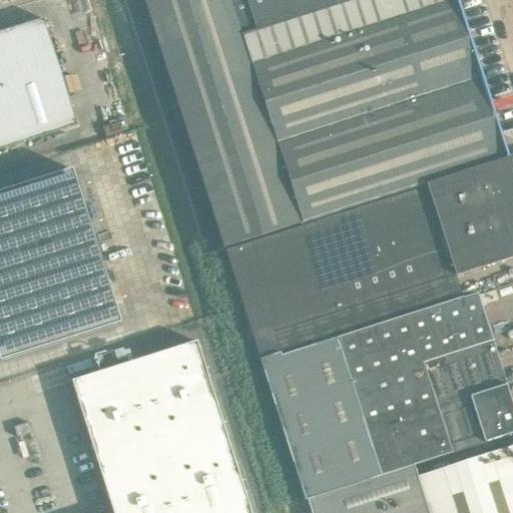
[(145,0),(182,116),(465,25),(456,0),(145,0)]
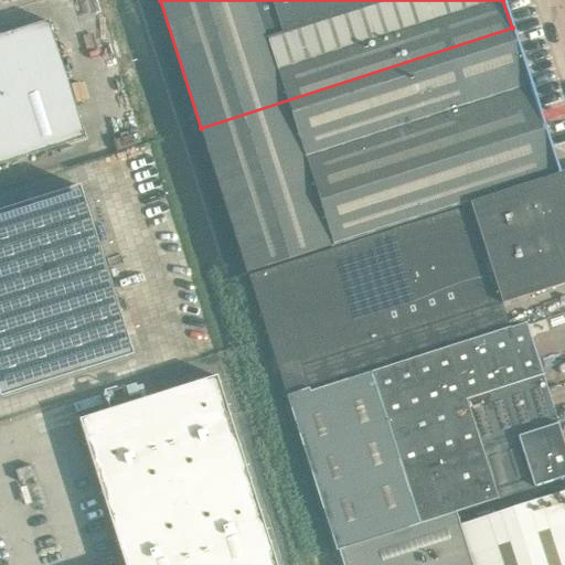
[(48,21),(0,35),(0,164),(84,139),(48,21)]
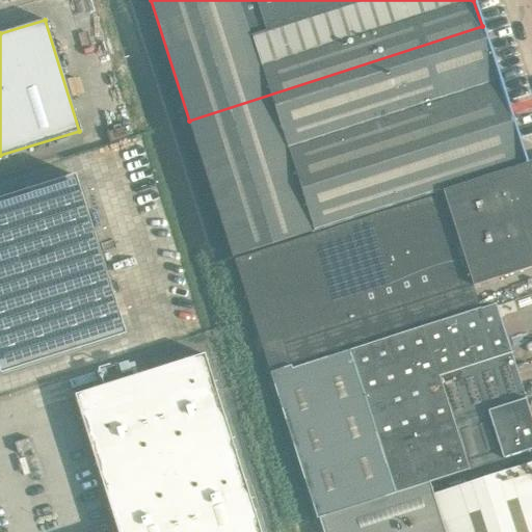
[(527,163),(482,26),(189,121),(233,258),(527,163)]
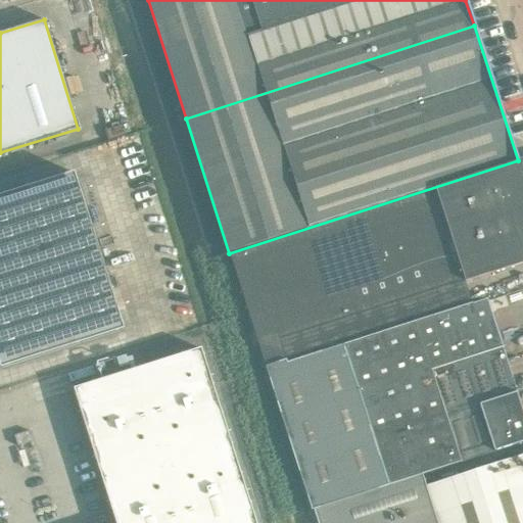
[(229,253),(267,370),(342,344),(471,303),(464,282),(522,263),(522,175),(519,160),(518,161),(518,160),(229,253)]
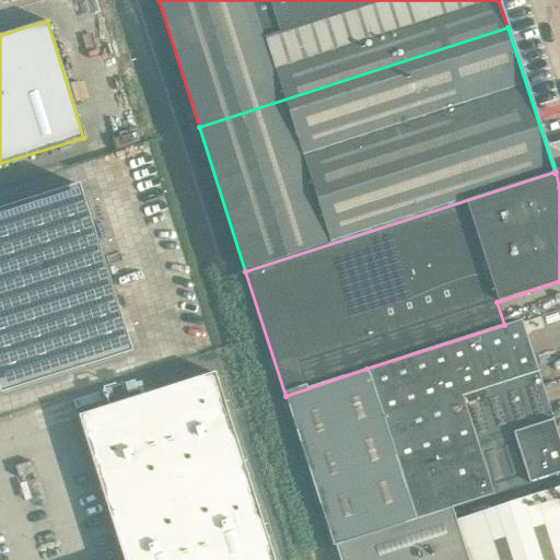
[(0,395),(131,353),(78,185),(0,209),(0,395)]
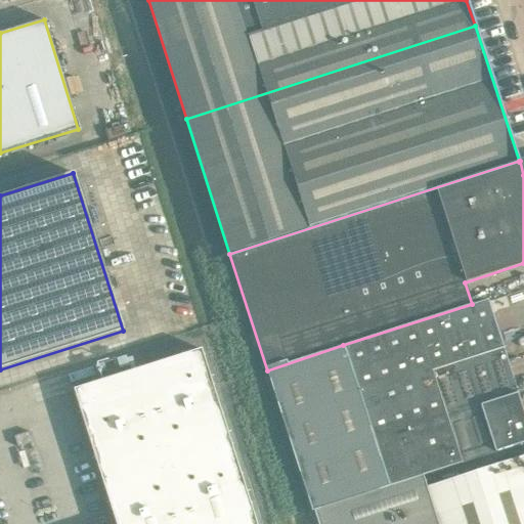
[(472,304),(343,345),(365,417),(510,370),(486,299),(472,304)]
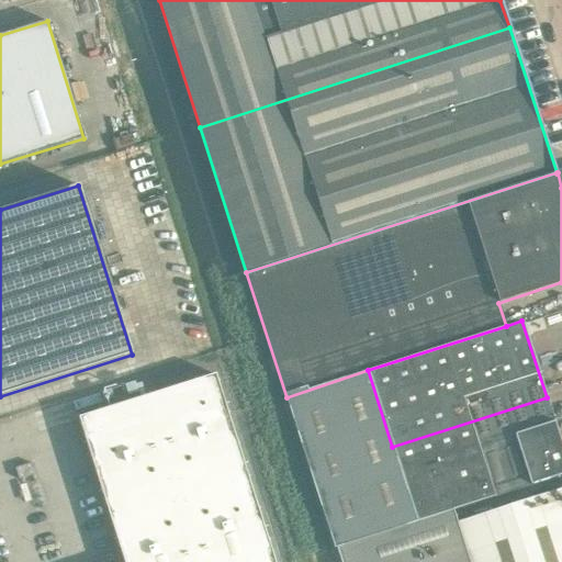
[(454,509),(561,474),(561,447),(547,397),(392,447),(368,370),(287,397),(334,548),(336,547),(454,509)]
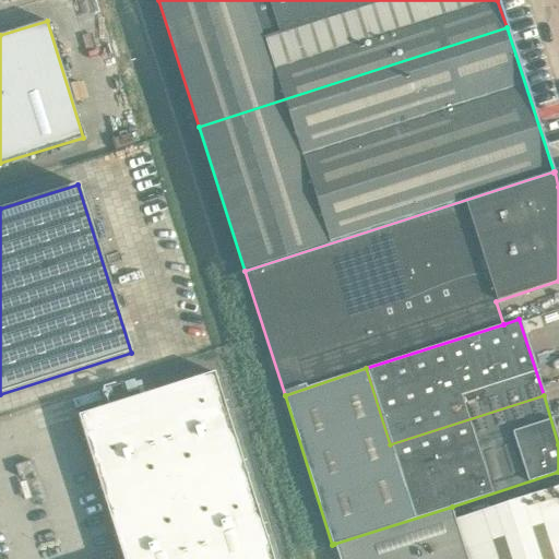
[(272,558),(214,373),(78,416),(122,558),(272,558)]
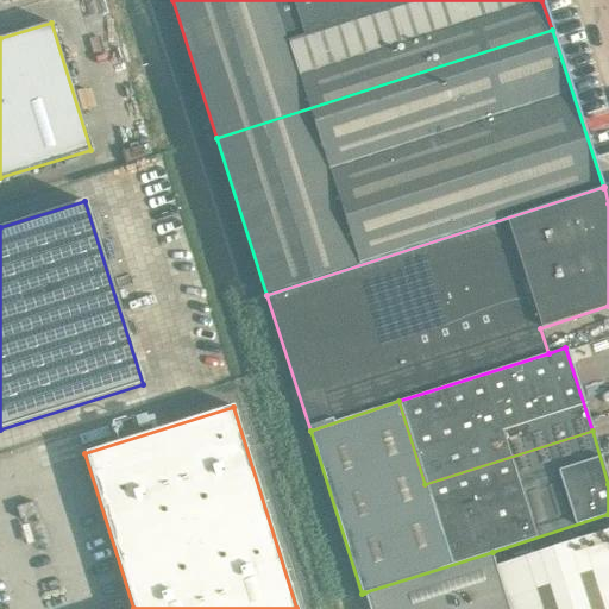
[(38,514),(33,502),(16,507),(20,520),(38,514)]
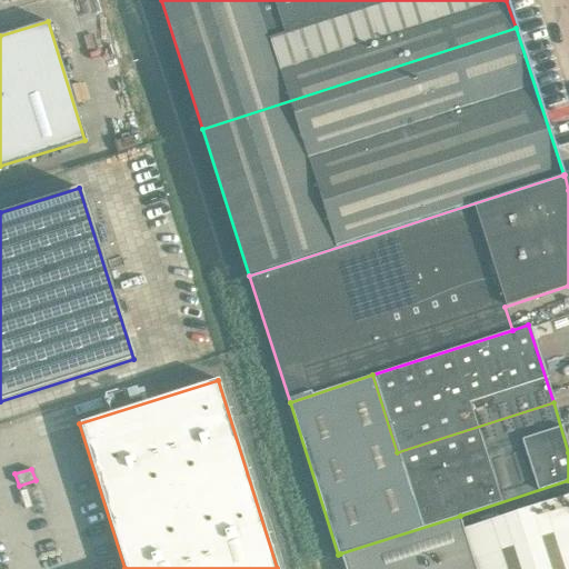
[(568,568),(568,497),(568,495),(532,506),(465,528),(460,516),(340,553),(345,568),(568,568)]
